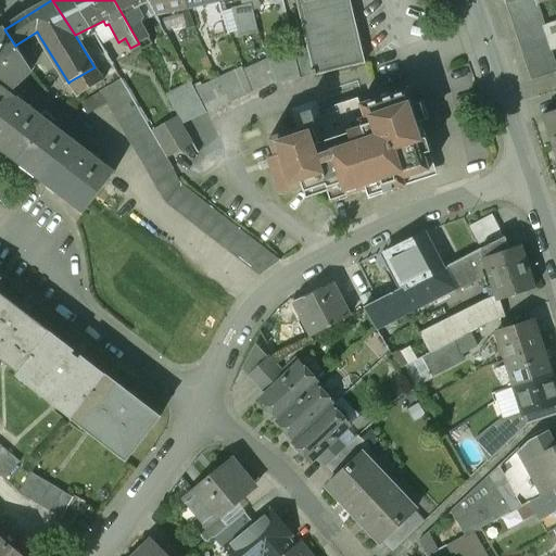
[(138,8),(149,2),(148,0),(114,0),(139,43),(149,38),(141,23),(143,19),(138,8)]
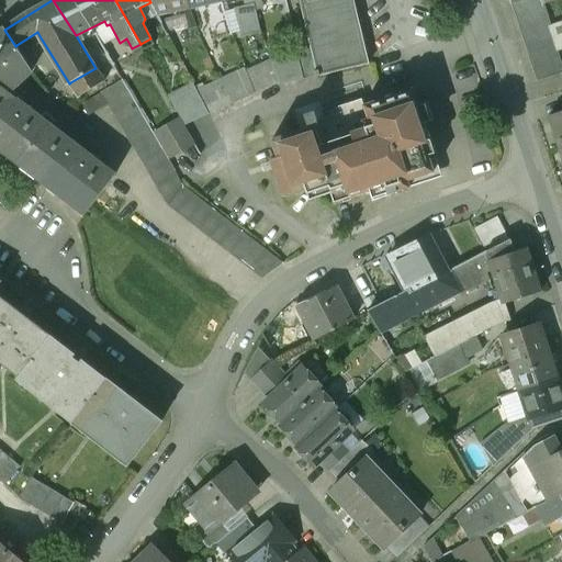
[(184,10),(191,8),(188,0),(149,0),(150,2),(157,14),(184,10)]
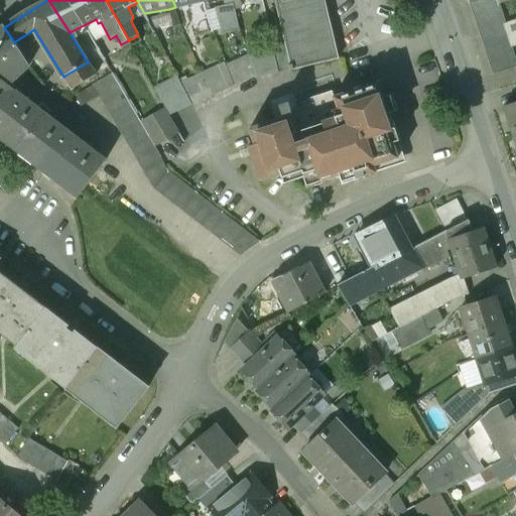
[(232,0),(202,0),(203,1),(207,0),(224,0),(227,10),(223,11),(226,24),(237,21),(234,10),(232,0)]
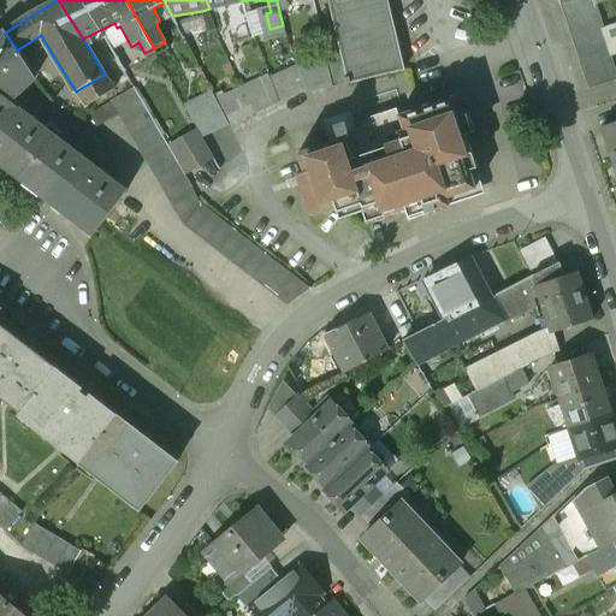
[(277,0),(279,12),(286,10),(284,0),(277,0)]
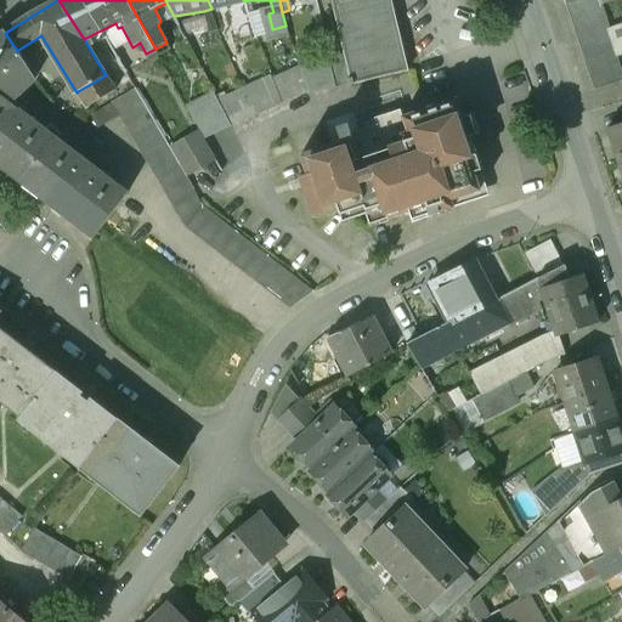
[(351,85),(407,72),(390,0),(332,0),(344,54),(351,85)]
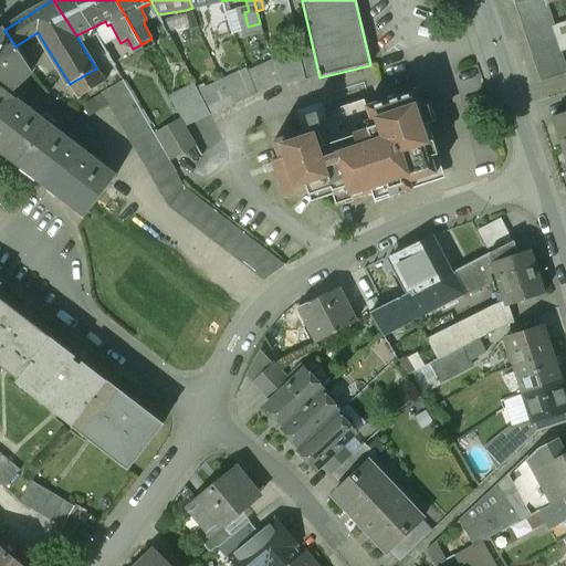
[(565,67),(544,0),(525,0),(515,3),(541,83),(565,74),(565,67)]
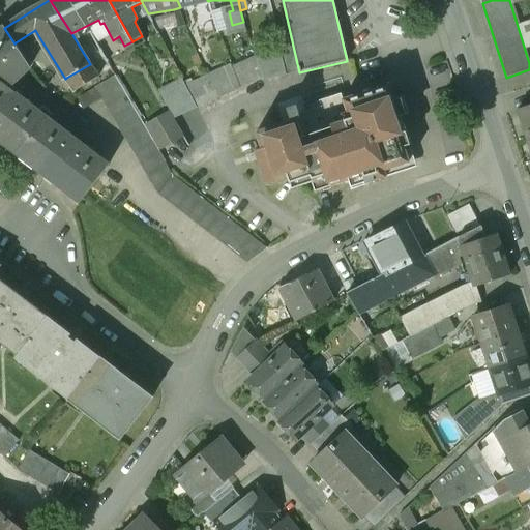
[(211,15),(209,6),(204,7),(194,10),(202,38),(219,32),(211,15)]
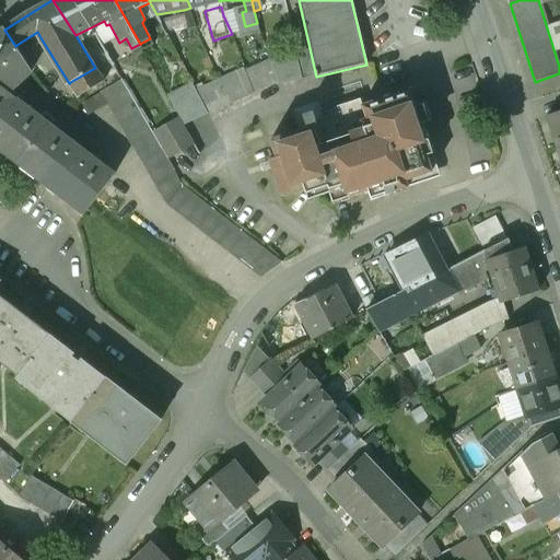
[(188,30),(196,27),(190,8),(184,10),(188,30)]
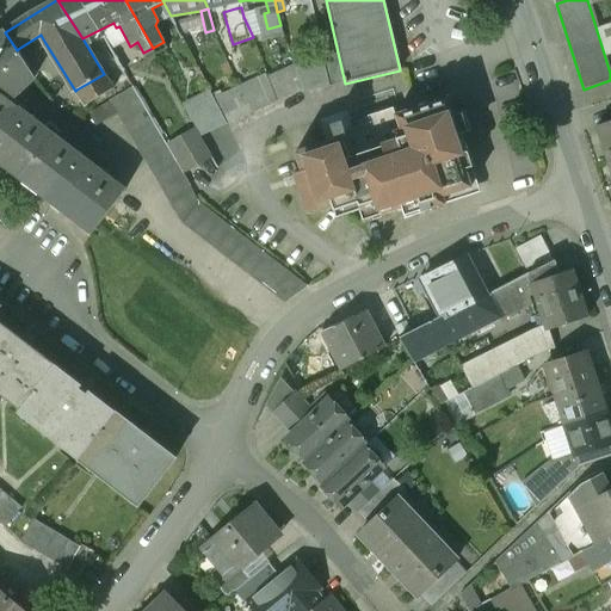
[(17,50),(5,32),(0,36),(0,94),(10,103),(22,90),(34,78),(17,50)]
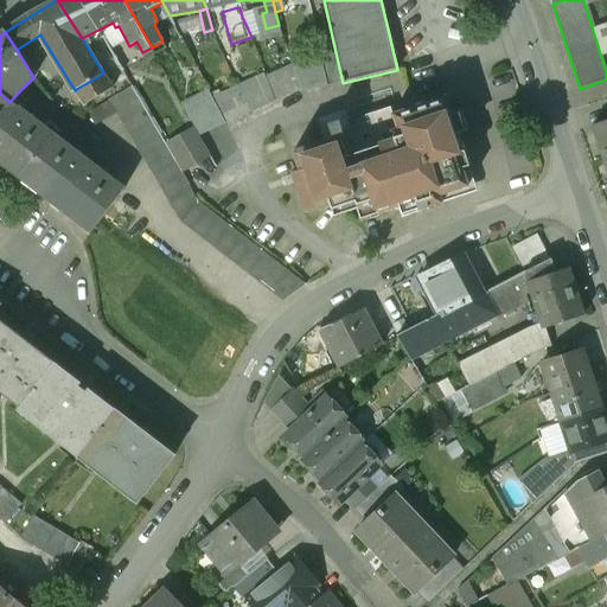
[(45,43),(40,34),(18,49),(32,70),(42,64),(33,50),(45,43)]
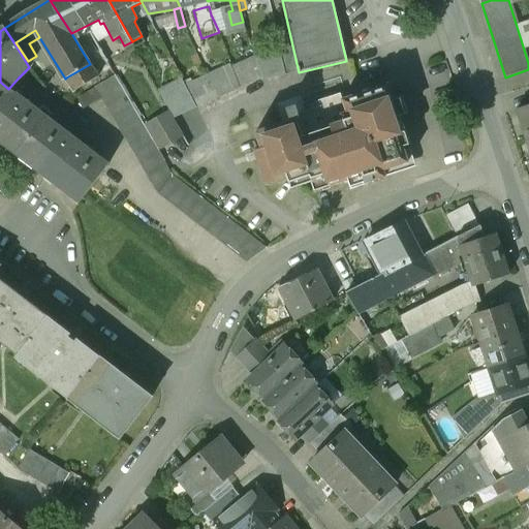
[(279,49),(285,75),(299,72),(292,45),(279,49)]
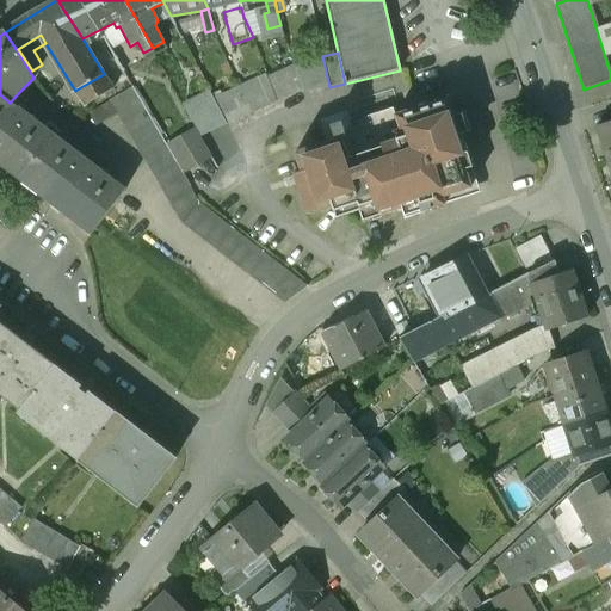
[(322,54),(295,66),(302,90),(304,93),(329,87),(322,56),(322,54)]
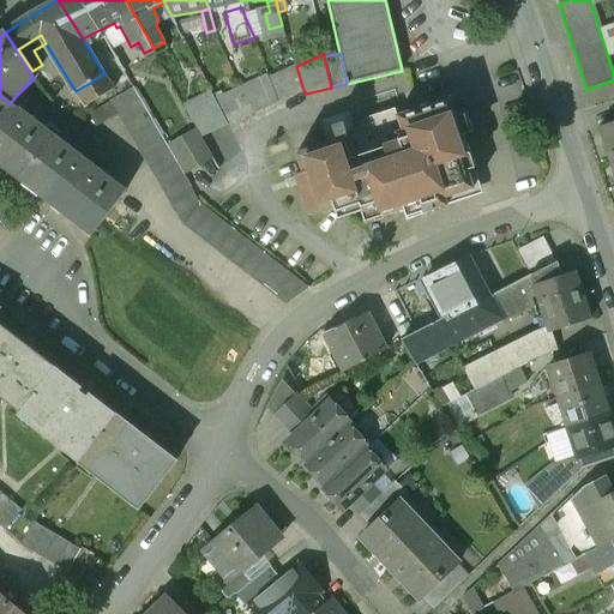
[(296,66),(269,79),(278,102),(304,90),(296,66)]
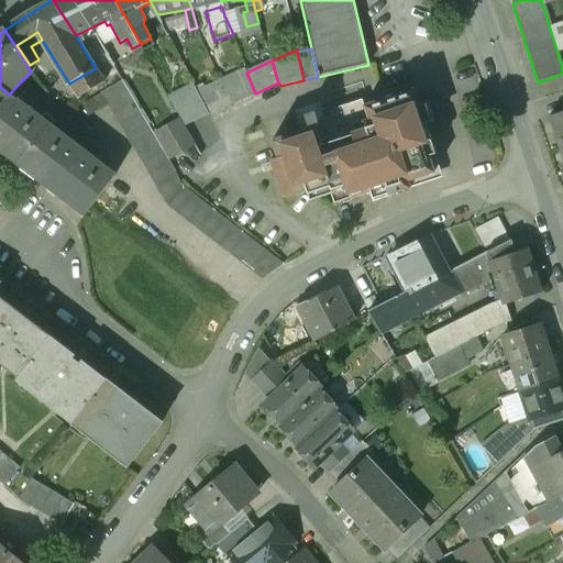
[(105,81),(96,68),(70,83),(78,96),(105,81)]
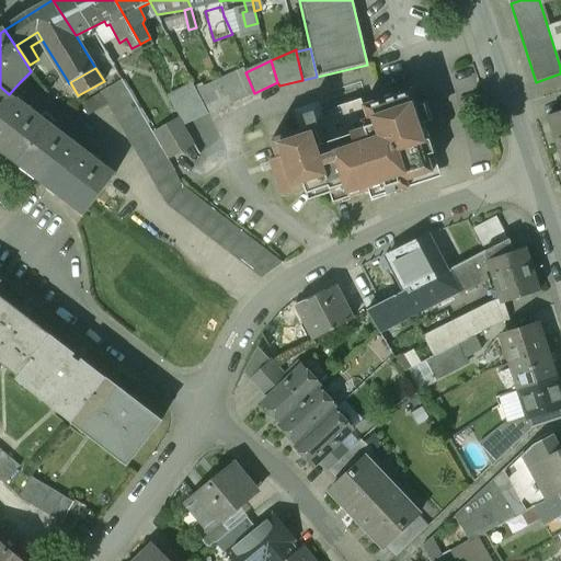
[(244,68),(220,79),(231,104),(254,93),(245,72),(244,68)]
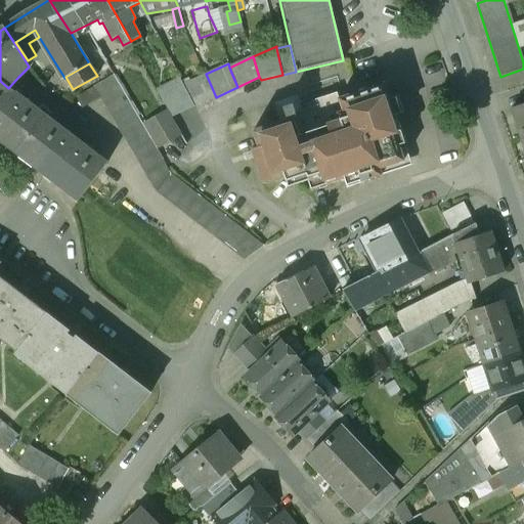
[(206,74),(184,84),(195,107),(216,97),(206,74)]
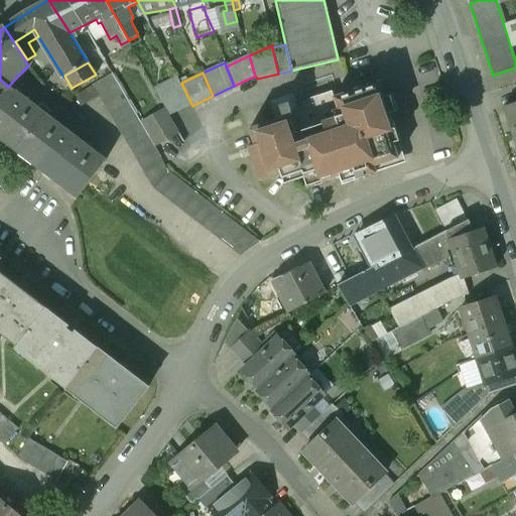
[(141,125),(112,74),(76,95),(82,106),(100,96),(155,188),(241,256),(261,242),(168,171),(154,146),(141,125)]
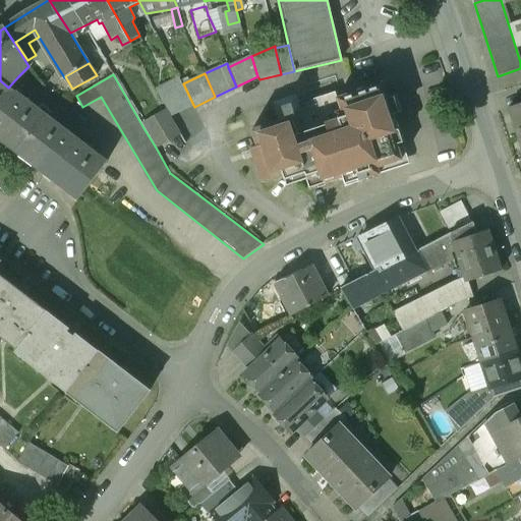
[(157,91),(169,112),(171,117),(193,107),(179,79),(157,91)]
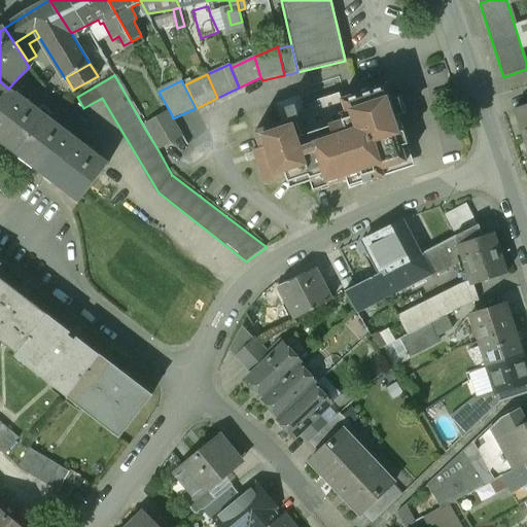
[(0,141),(19,155),(47,118),(8,89),(0,81),(0,141)]
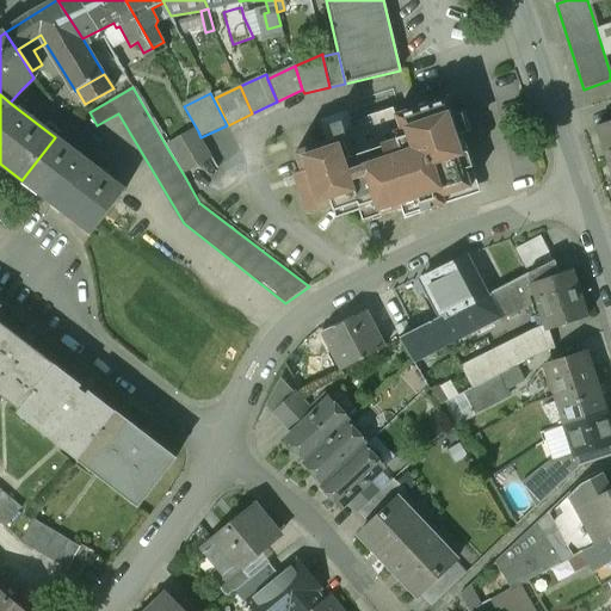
[(402,209),(405,217),(446,204),(443,196),(470,187),(461,155),(467,153),(449,97),(332,134),(334,140),(294,152),(313,210),(332,204),(333,211),(357,204),(363,222),(402,209)]
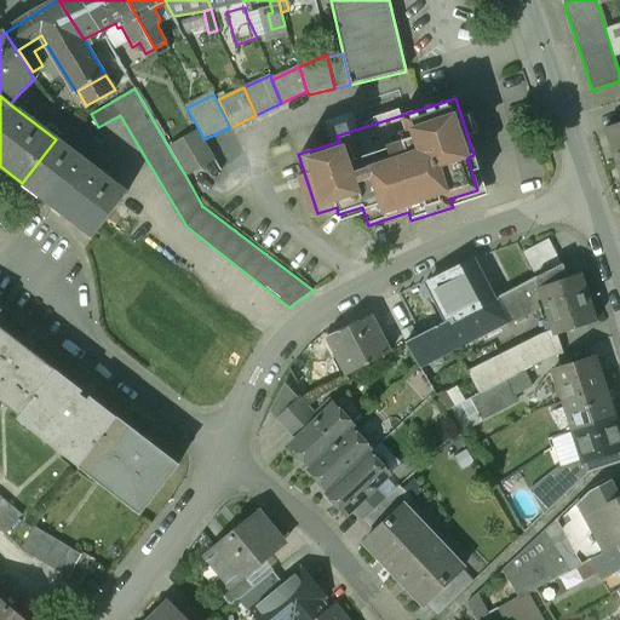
[(619,125),(607,130),(618,166),(619,165),(619,125)]
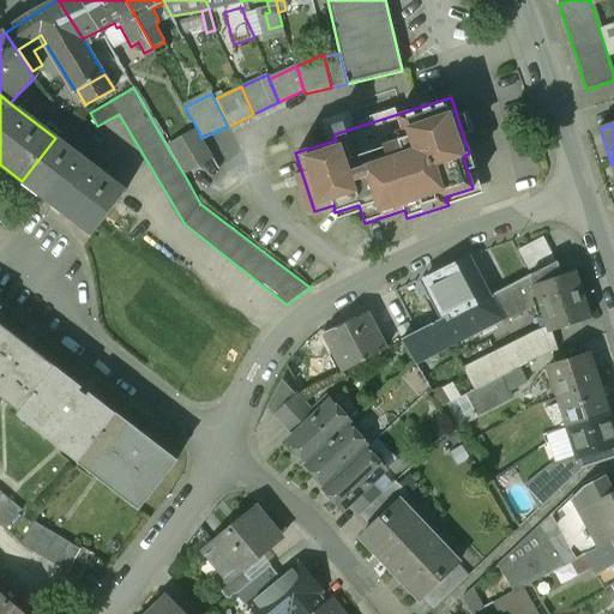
[(199,132),(168,149),(184,174),(212,157),(202,138),(199,132)]
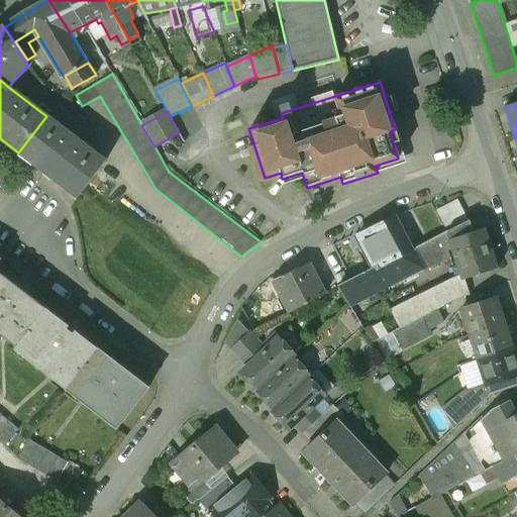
[(18,152),(78,197),(105,161),(46,116),(18,152)]
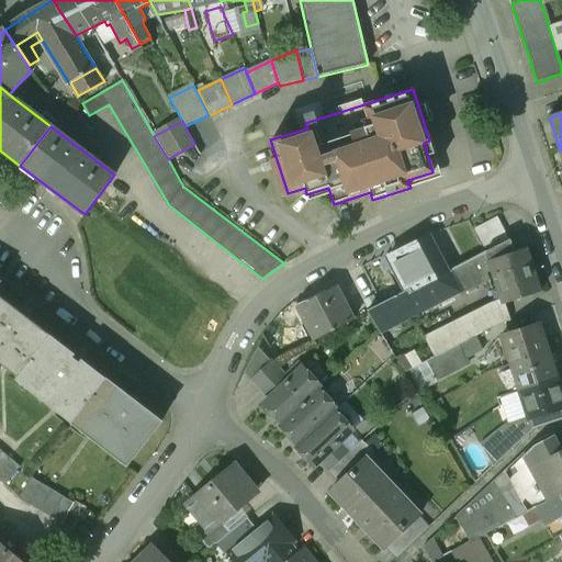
[(474,229),(485,253),(509,240),(498,217),(474,229)]
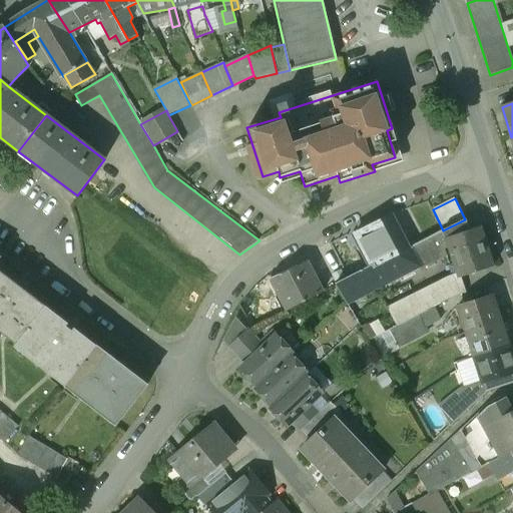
[(356,234),(371,266),(373,268),(408,248),(391,216),(356,234)]
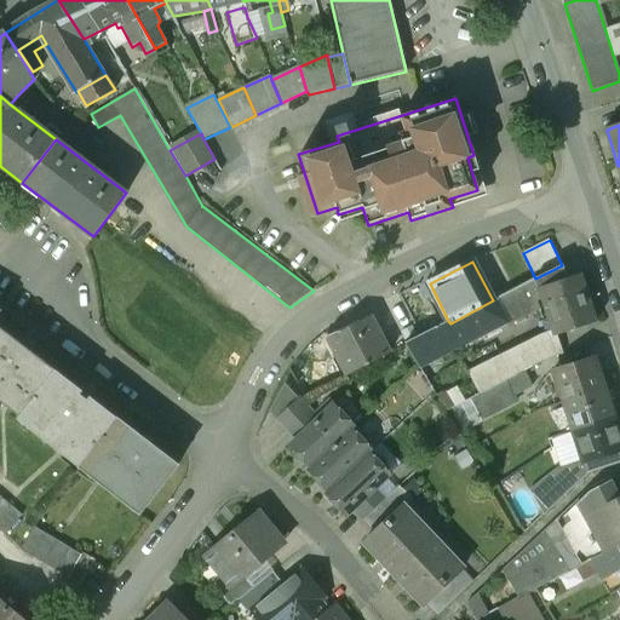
[(563,264),(562,265),(535,279),(520,287),(530,310),(545,304),(555,334),(556,336),(596,322),(581,274),(569,277),(563,264)]
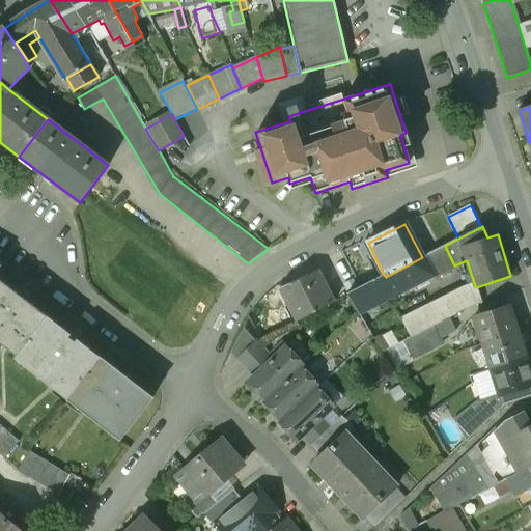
[(445,246),(422,257),(386,277),(384,275),(346,294),(360,314),(455,267),(454,266),(445,246)]
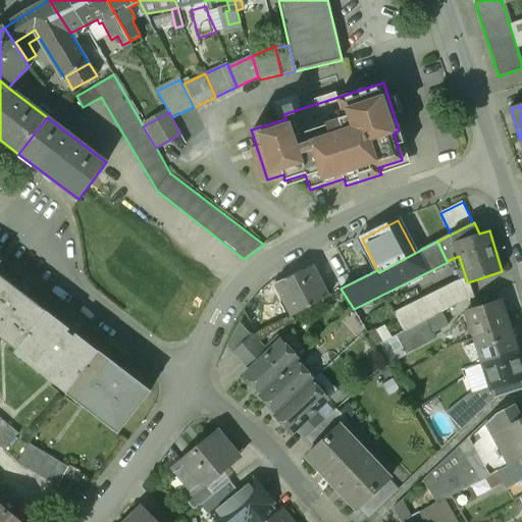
[(311,265),(275,284),(293,317),(328,298),(311,265)]
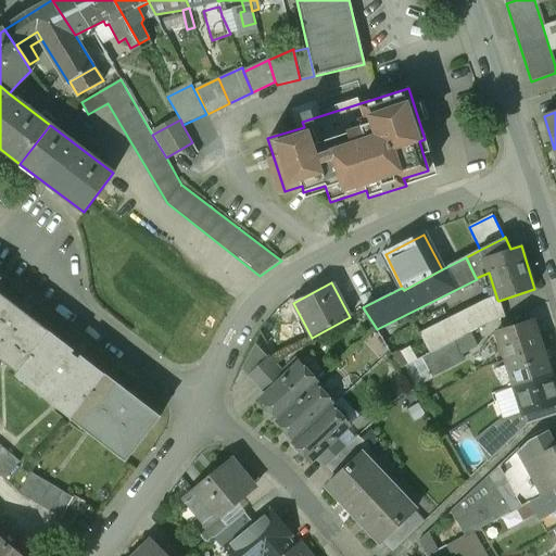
[(0,359),(19,374),(50,332),(0,294),(0,359)]
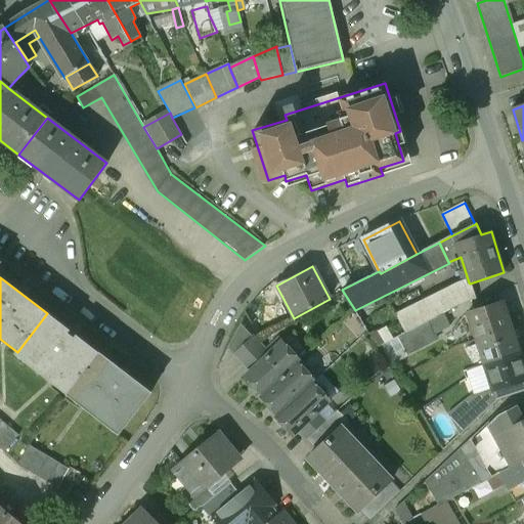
[(476,300),(470,284),(469,282),(395,313),(406,334),(423,324),(443,314),(466,303),(476,300)]
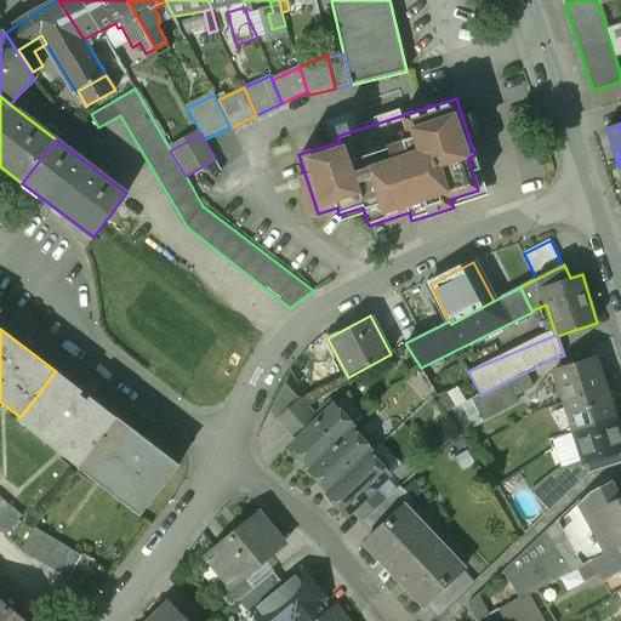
[(554,372),(565,403),(607,389),(596,358),(554,372)]
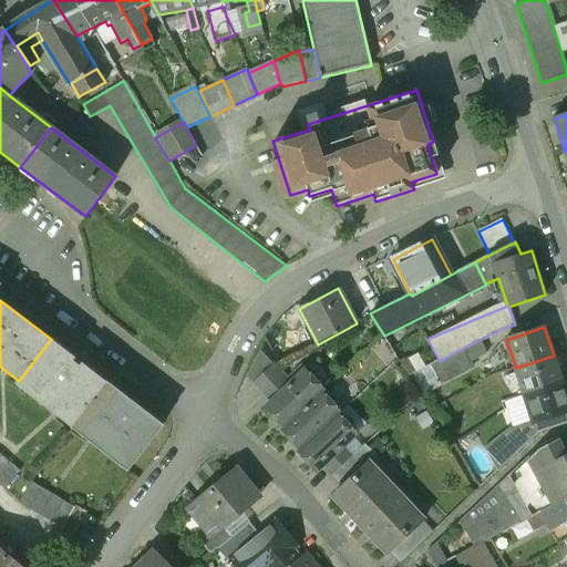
[(16,384),(72,428),(106,382),(51,339),(19,381),(16,384)]
